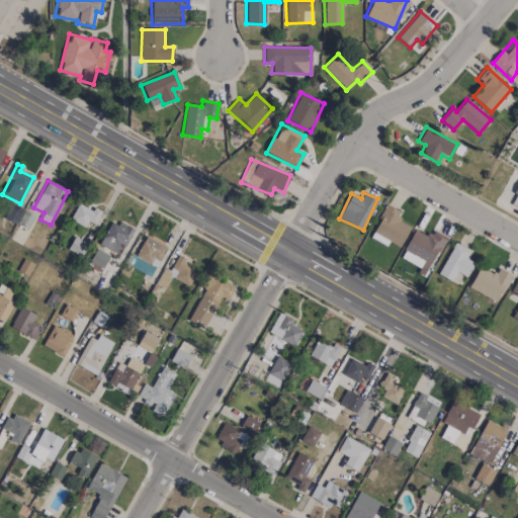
[(99,213),(79,202),(70,220),(84,227),(88,221),(94,224),(99,213)]
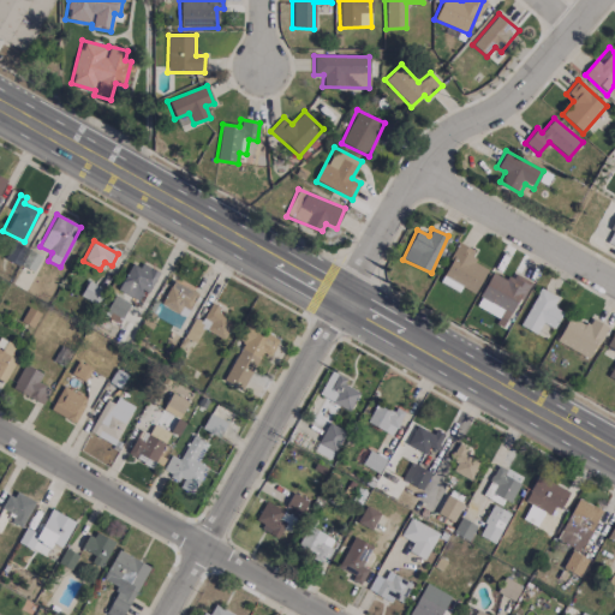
[(439,281),(459,292),(461,287),(475,293),(488,269),(471,261),(476,251),(459,243),(439,281)]
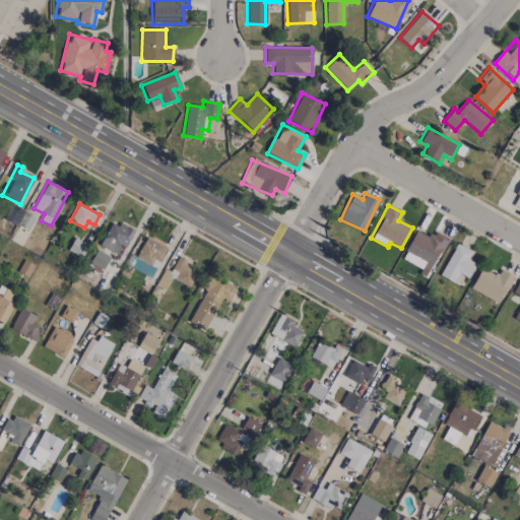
[(100,245),(116,254),(120,246),(125,248),(133,232),(113,220),(100,245)]
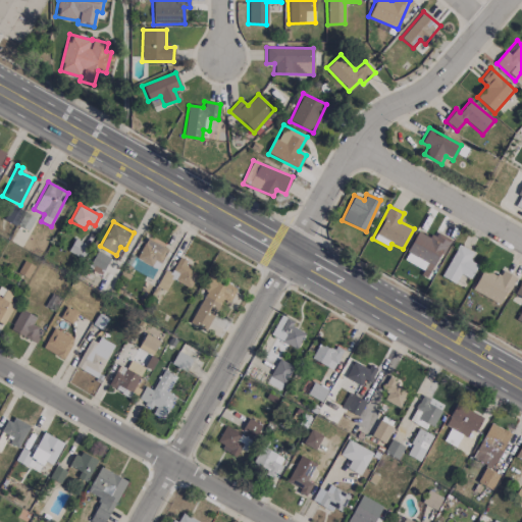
[(403,259),(430,274),(449,239),(435,231),(431,239),(418,231),(403,259)]
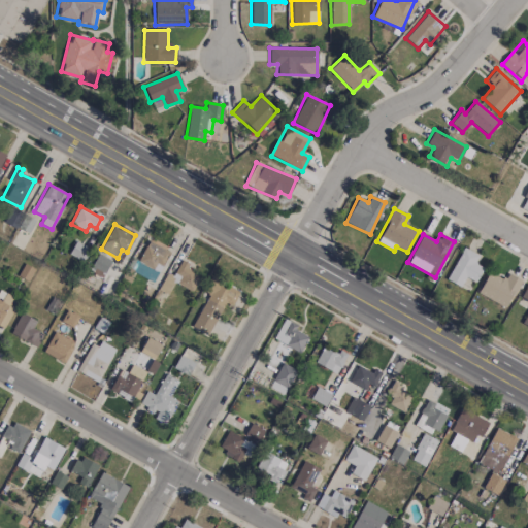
[(137,262),(152,269),(150,273),(156,276),(169,252),(149,240),(137,262)]
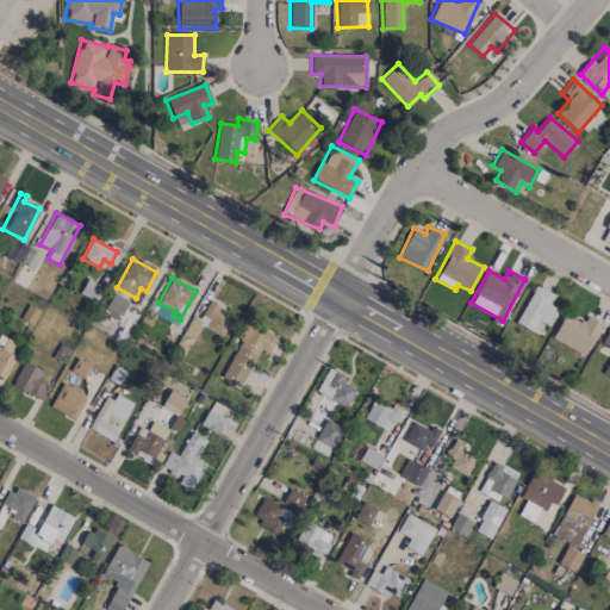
[(553,293),(533,286),(517,324),(533,330),(536,321),(551,325),(556,309),(548,305),(553,293)]
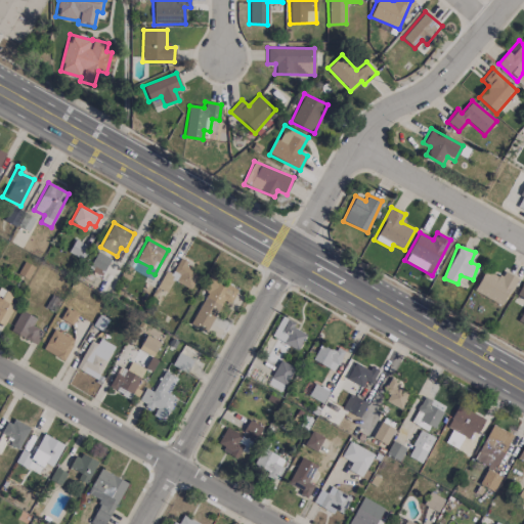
[(90,266),(103,273),(111,258),(96,252),(90,266)]
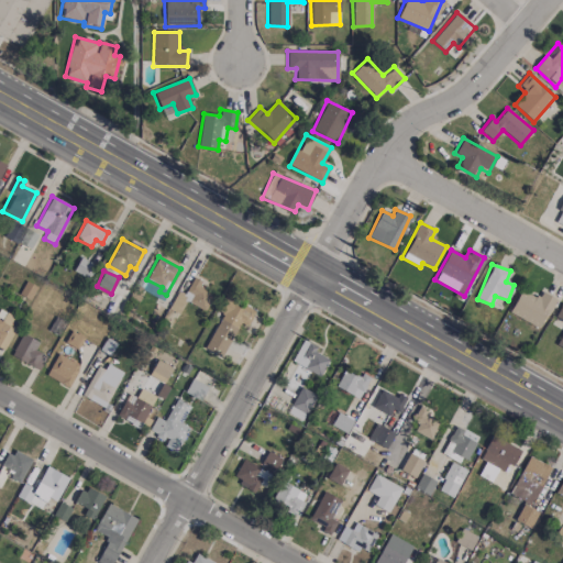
[(185,300),(205,311),(214,293),(191,280),(184,295),(178,291),(169,308),(178,313),(185,300)]
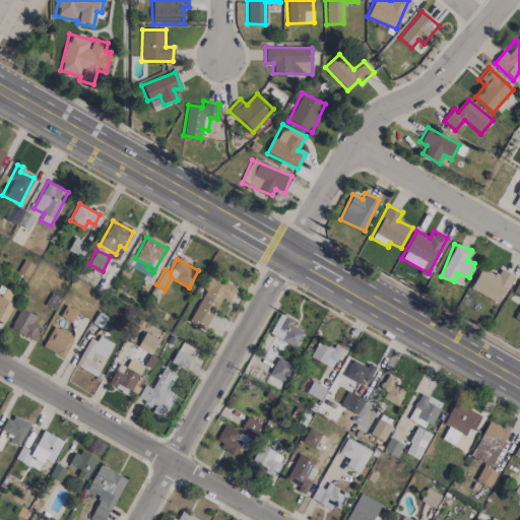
[(500,303),(512,274),(500,269),(498,275),(480,267),(470,289),(500,303)]
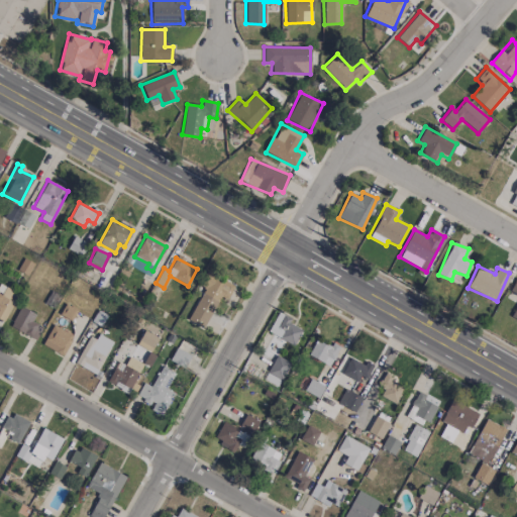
[(204,288),(188,320),(203,327),(219,295),(227,300),(234,285),(207,271),(199,286),(204,288)]
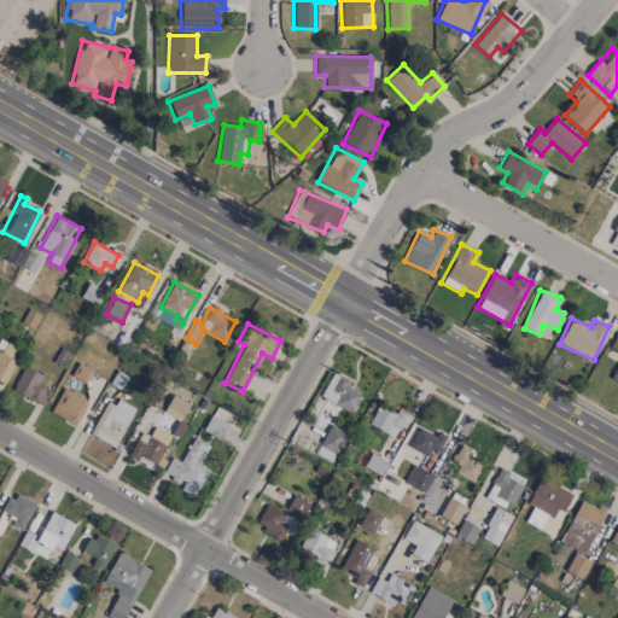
[(18,350),(0,340),(0,382),(1,383),(18,350)]
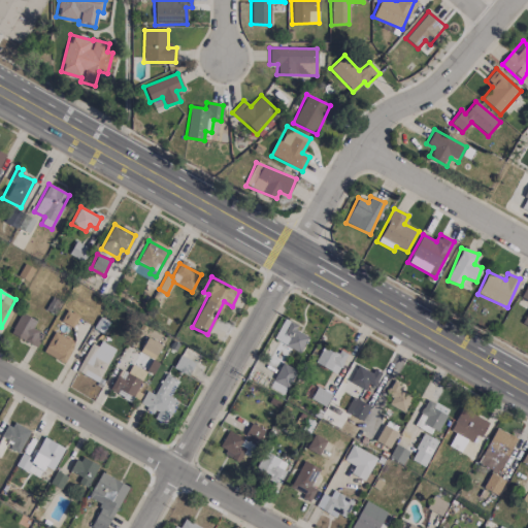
[(37,347),(43,333),(33,328),(36,321),(20,312),(10,334),(37,347)]
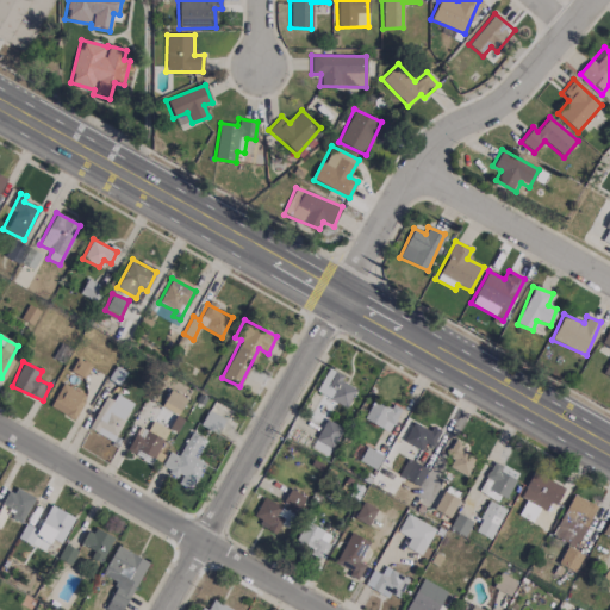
[(348,406),(355,387),(341,381),(343,375),(327,368),(316,393),(348,406)]
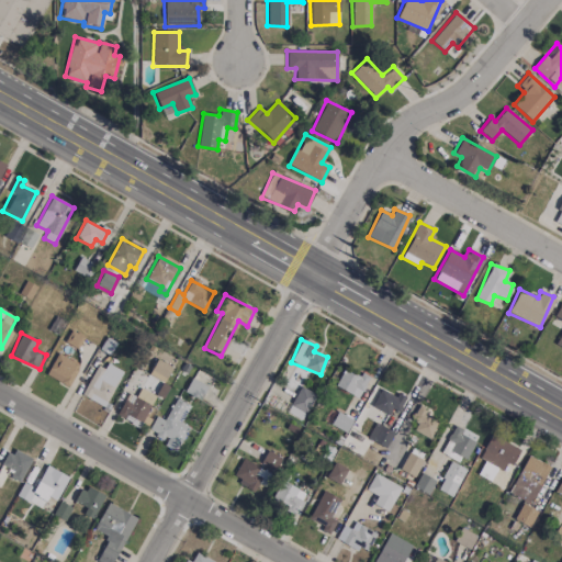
[(46,375),(69,386),(79,363),(56,353),(46,375)]
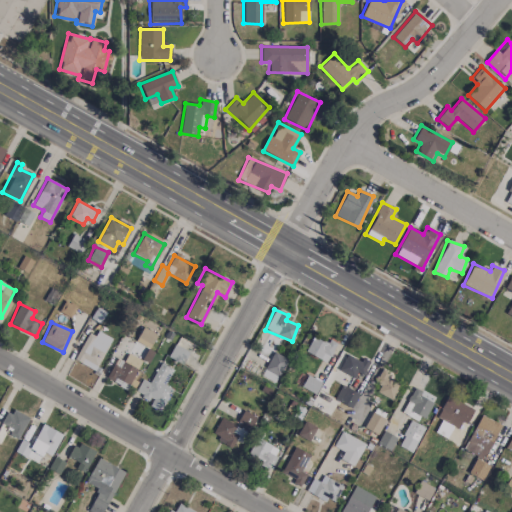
[(142,329),(138,338),(152,343),(156,334),(142,329)]
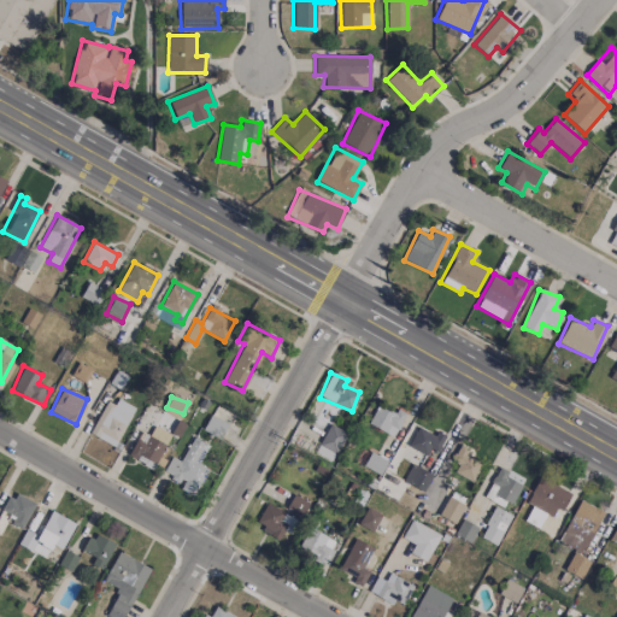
[(115,405),(107,400),(89,433),(115,446),(135,407),(117,399),(115,405)]
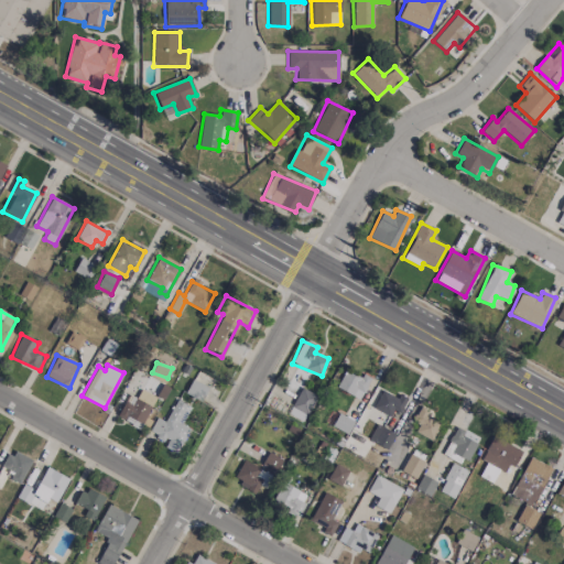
[(336,388),(359,400),(369,381),(346,369),(336,388)]
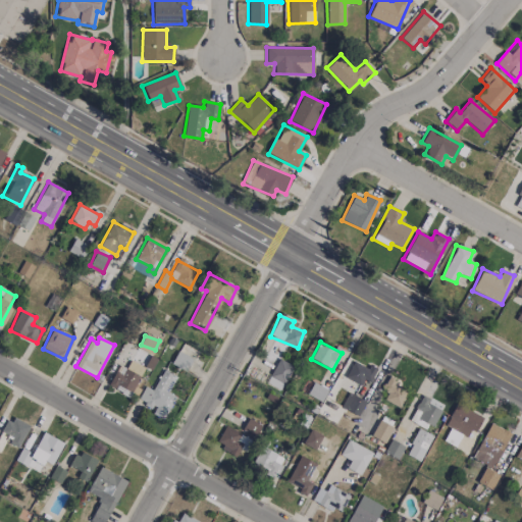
[(186,370),(194,349),(180,344),(172,365),(186,370)]
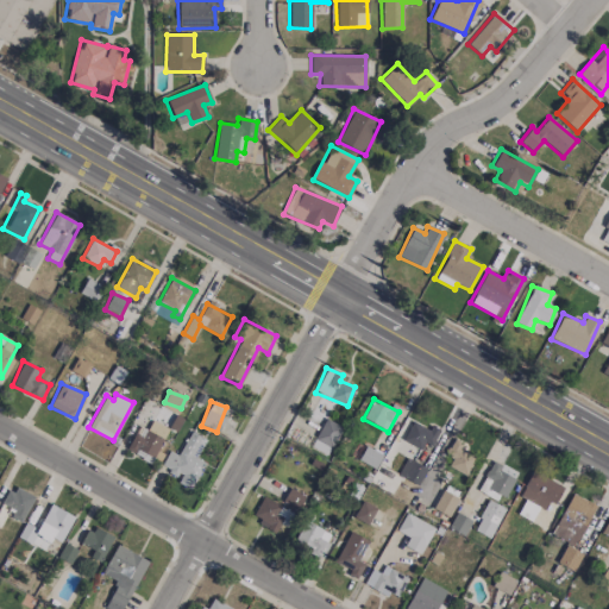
[(341,427),(325,419),(314,439),(312,438),(308,445),(327,454),(341,427)]
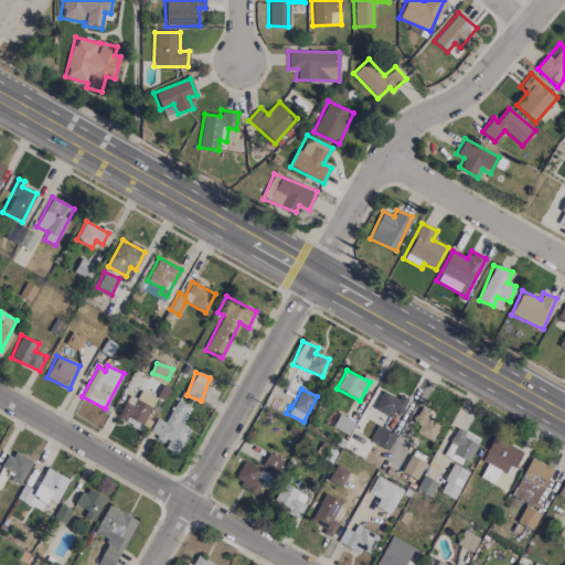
[(128,395),(117,417),(140,429),(157,397),(141,390),(136,400),(128,395)]
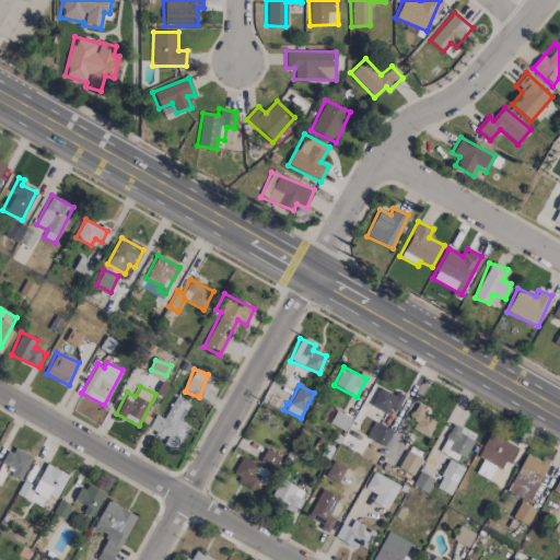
[(371,406),(395,416),(403,396),(378,386),(371,406)]
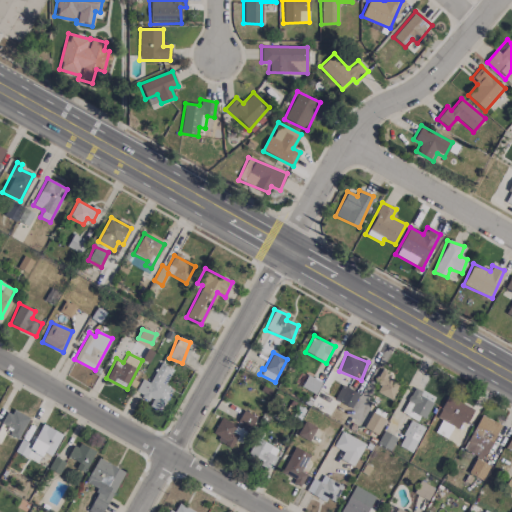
[(161,412),(172,389),(165,386),(173,368),(160,362),(150,382),(142,378),(135,393),(151,400),(148,406),(161,412)]
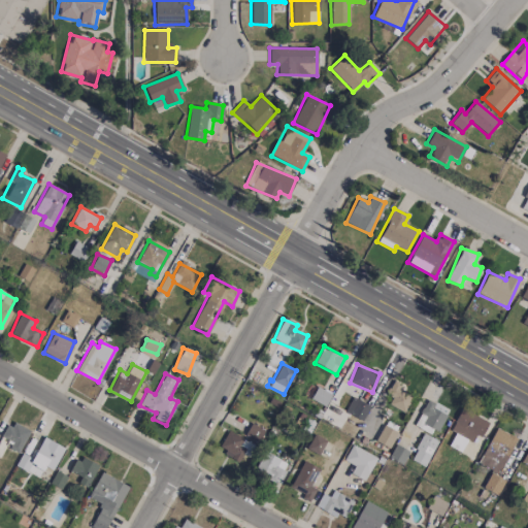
[(388,404),(403,413),(414,394),(392,383),(386,394),(392,397),(388,404)]
